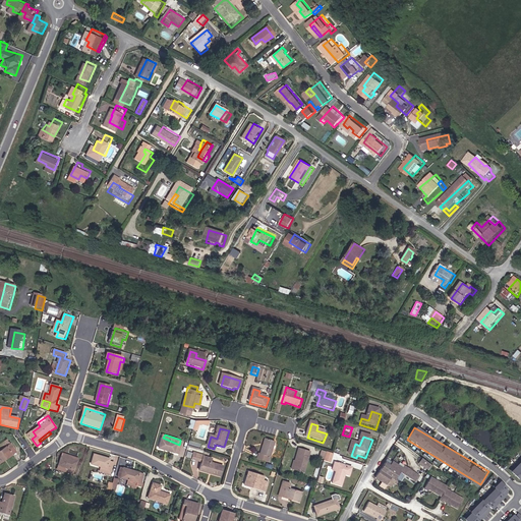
[(184,444),(180,442),(179,445),(163,438),(159,448),(175,454),(177,448),(182,450),(184,444)]
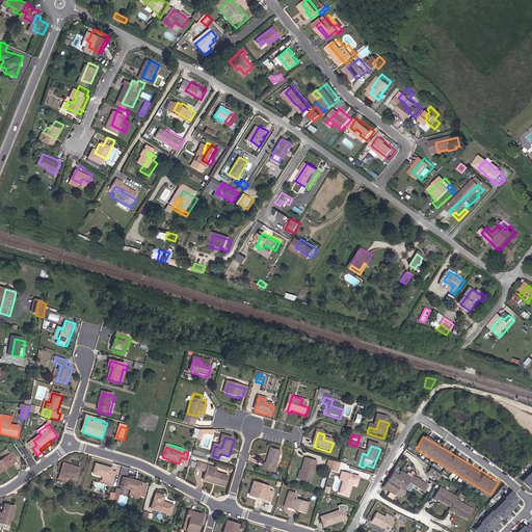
[(0,454),(0,459),(1,461),(11,454),(8,449),(0,454)]
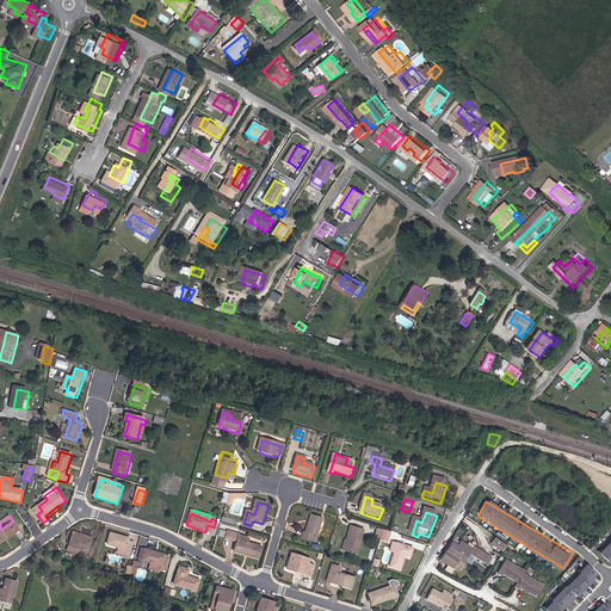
[(318,539),(319,539),(323,522),(312,518),(306,536),(304,535),(303,541),(315,544),(318,539)]
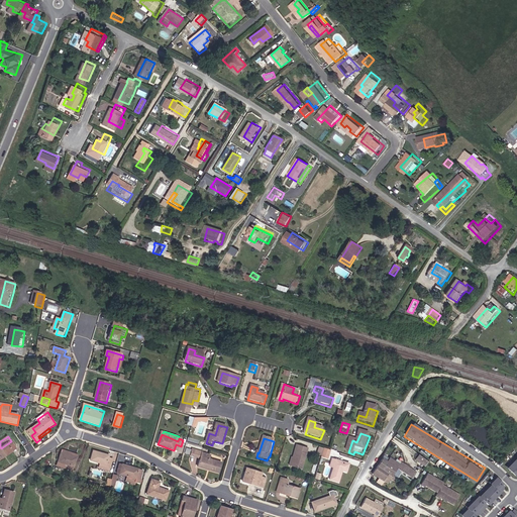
[(0,459),(13,451),(12,449),(15,446),(11,441),(1,448),(0,448),(0,459)]
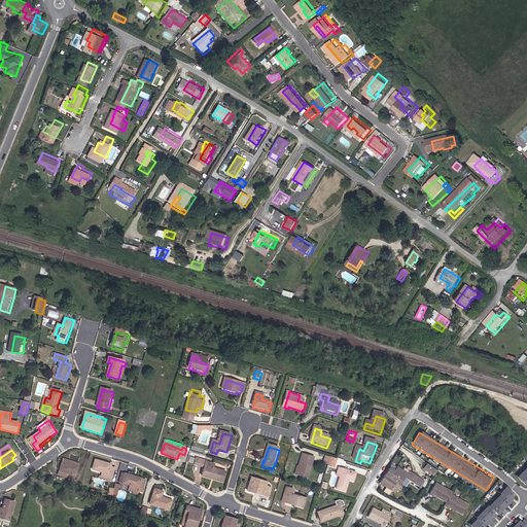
[(299,479),(309,482),(316,460),(305,456),(303,462),(304,462),(299,479)]
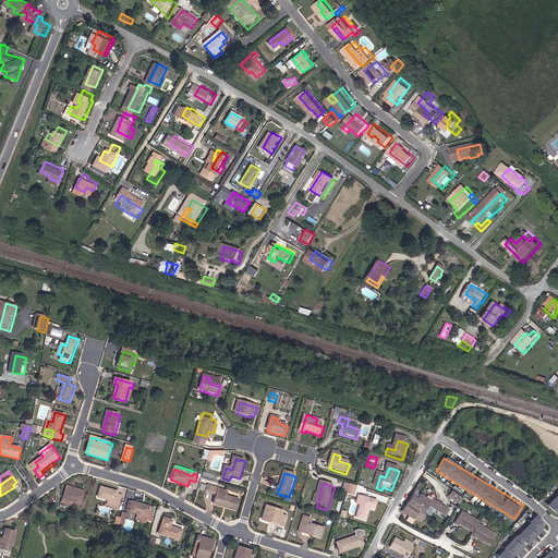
[(67,489),(83,496),(85,492),(68,486),(67,489)]
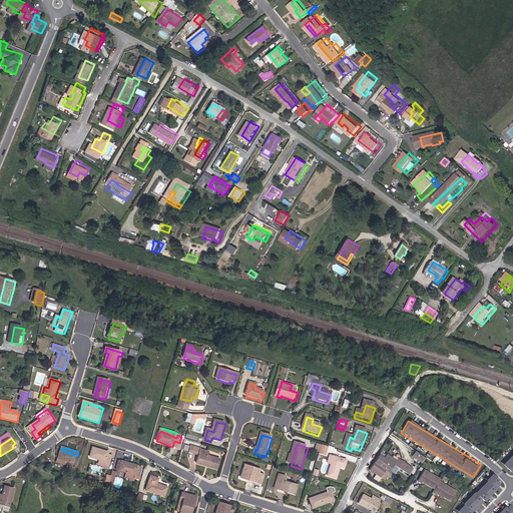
[(327,458),(330,450),(323,447),(320,456),(327,458)]
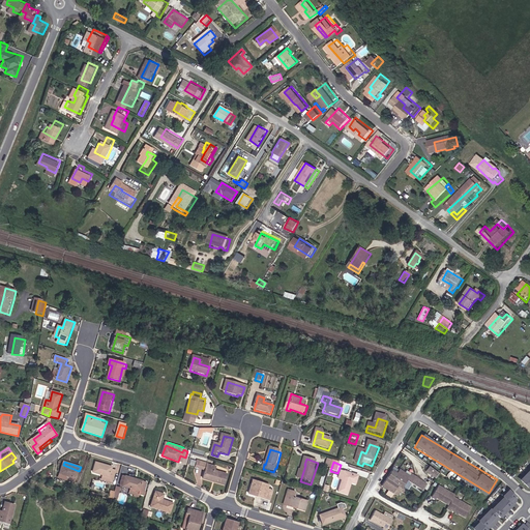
[(198,471),(205,473),(207,467),(207,466),(201,464),(198,471)]
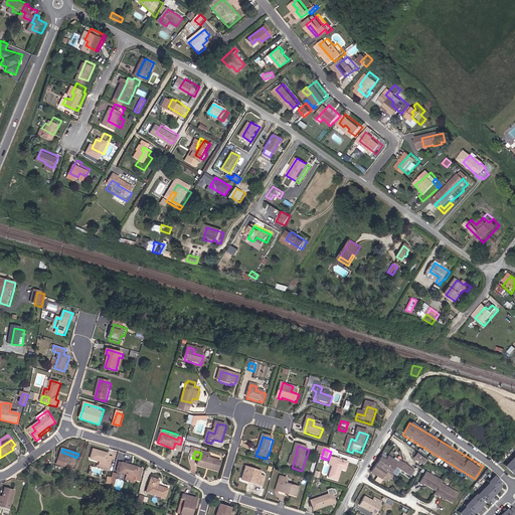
[(65,469),(72,471),(76,458),(61,452),(58,461),(66,464),(65,469)]
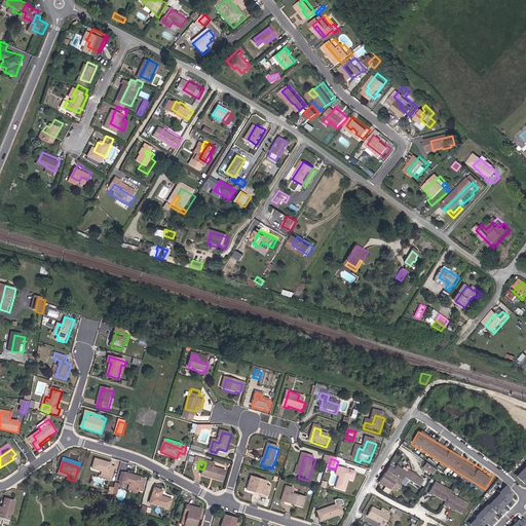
[(102,478),(112,481),(115,470),(111,467),(112,465),(96,461),(92,472),(103,474),(102,478)]
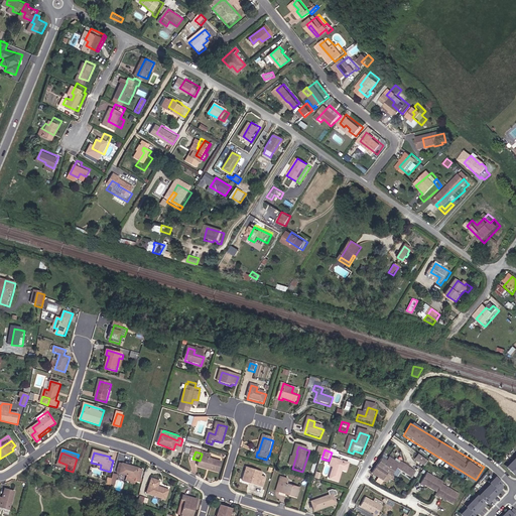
[(289,468),(292,469),(297,453),(296,453),(295,453),(293,460),(292,459),(289,468)]
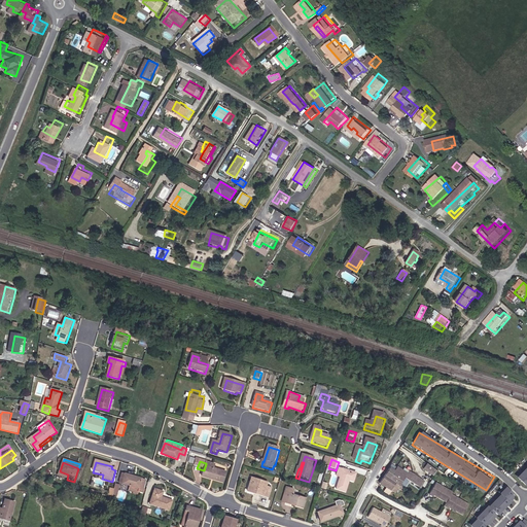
[(426,462),(423,468),(434,475),(437,468),(426,462)]
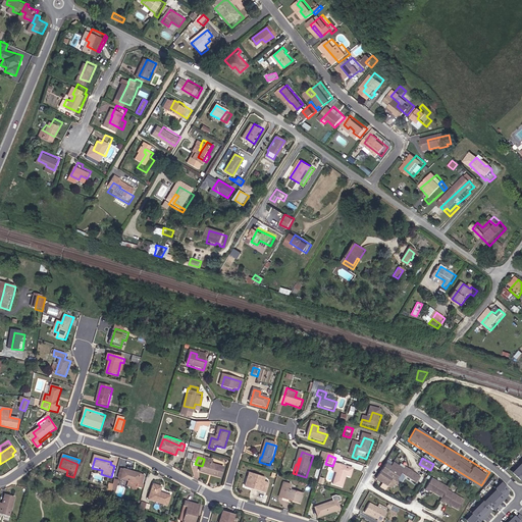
[(521,459),(511,471),(520,480),(521,477),(521,459)]
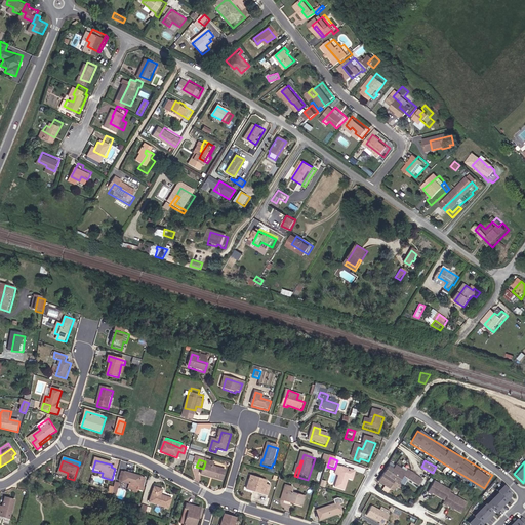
[(223,483),(226,473),(212,469),(213,466),(205,462),(203,469),(201,477),(209,479),(210,477),(213,478),(212,480),(223,483)]
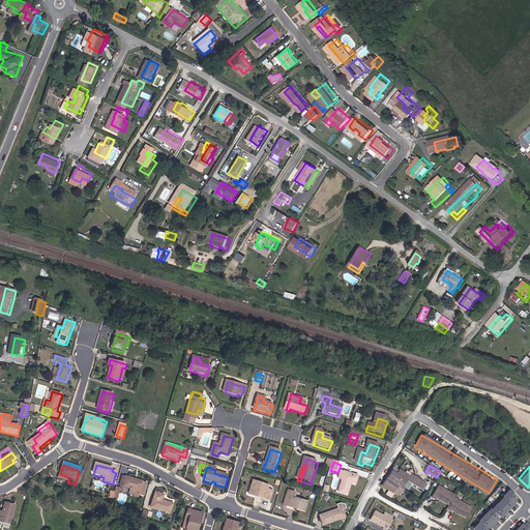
[(352,484),(356,487),(358,479),(342,473),(339,481),(342,482),(337,494),(347,497),(352,484)]
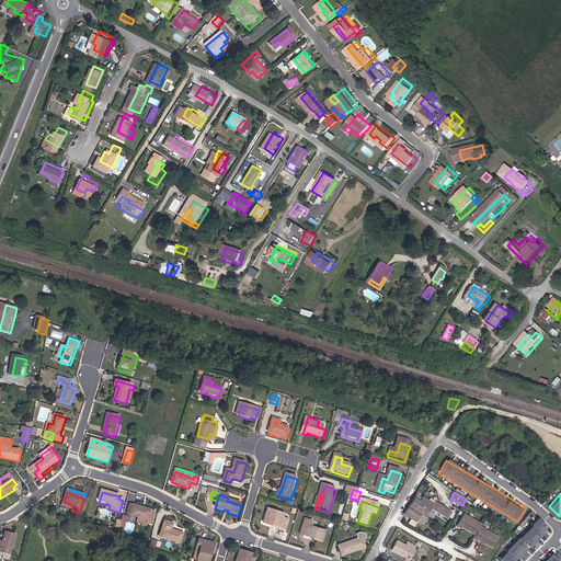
[(411,514),(427,524),(433,514),(436,510),(428,505),(425,502),(422,506),(418,503),(411,514)]
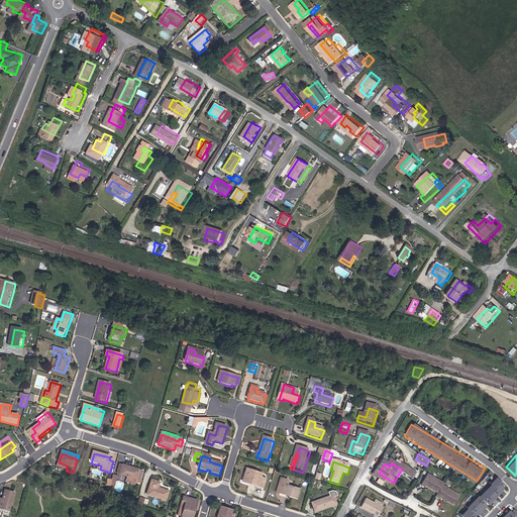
[(430,470),(420,462),(417,467),(427,475),(430,470)]
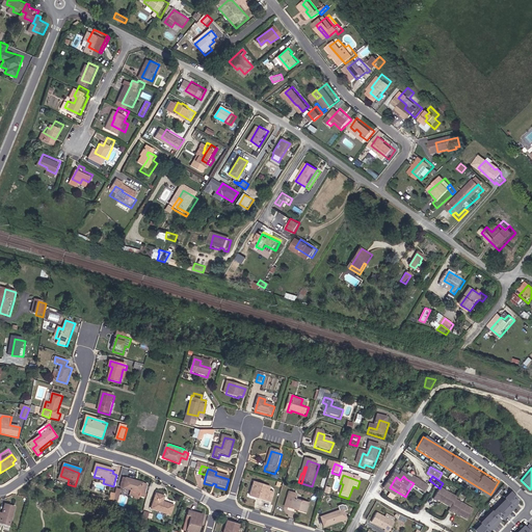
[(147,496),(144,496),(148,485),(124,478),(121,488),(131,491),(129,497),(135,499),(134,500),(139,501),(140,499),(145,500),(147,496)]
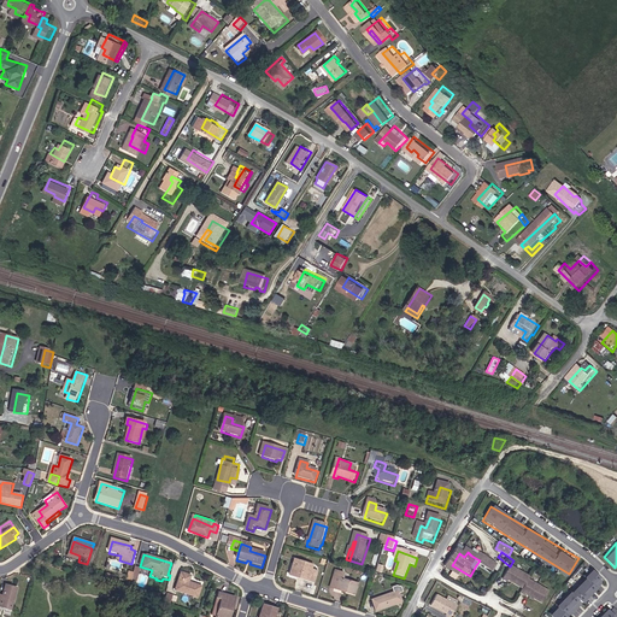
[(480,560),(476,565),(494,579),(500,571),(481,558),(480,560)]
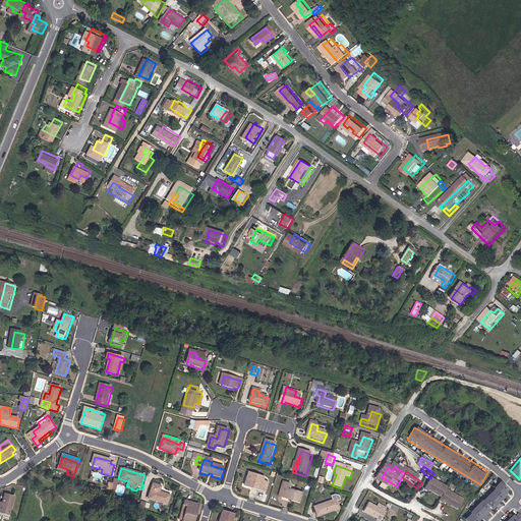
[(244,487),(267,495),(269,485),(264,483),(254,480),(255,476),(249,474),(244,487)]
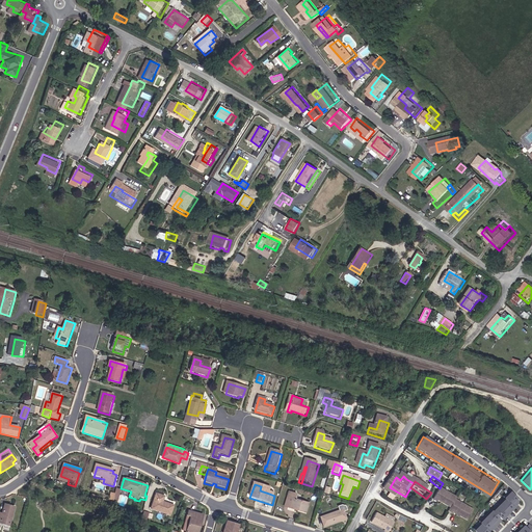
[(400,505),(405,497),(390,487),(384,496),(400,505)]
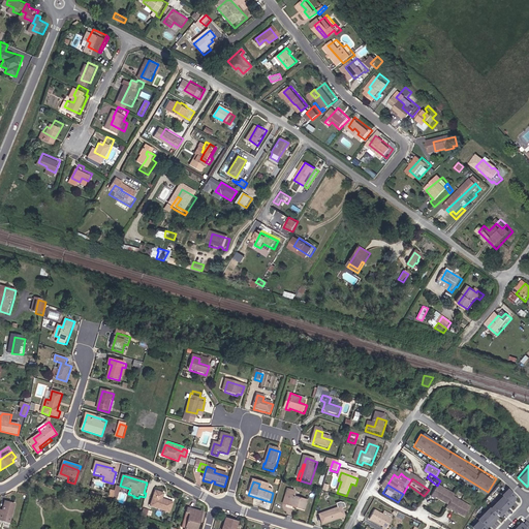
[(507,487),(471,526),(473,528),(487,528),(518,496),(507,487)]
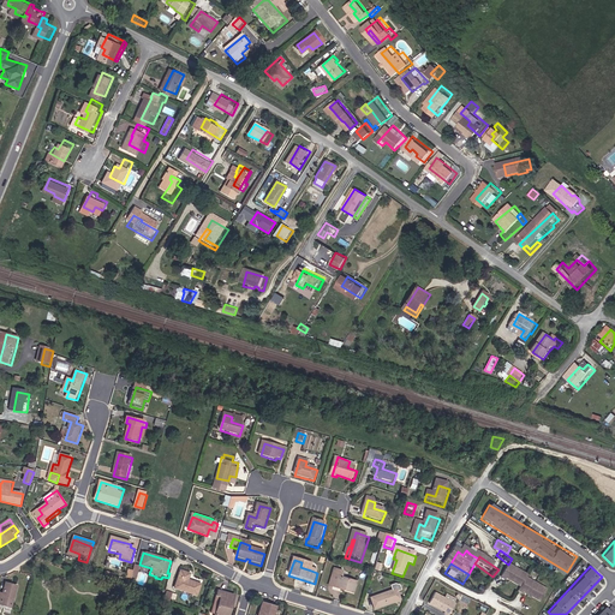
[(514,585),(523,590),(527,579),(529,578),(509,568),(502,581),(507,584),(508,581),(512,585),(513,583),(514,584),(514,585)]
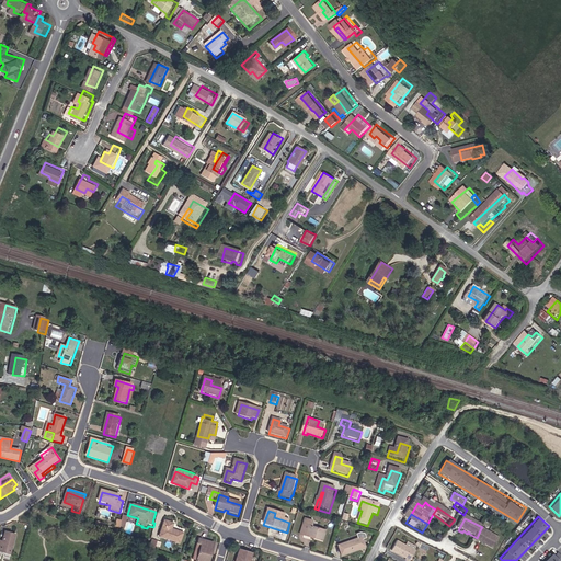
[(181,545),(184,535),(172,530),(174,525),(165,522),(160,538),(181,545)]
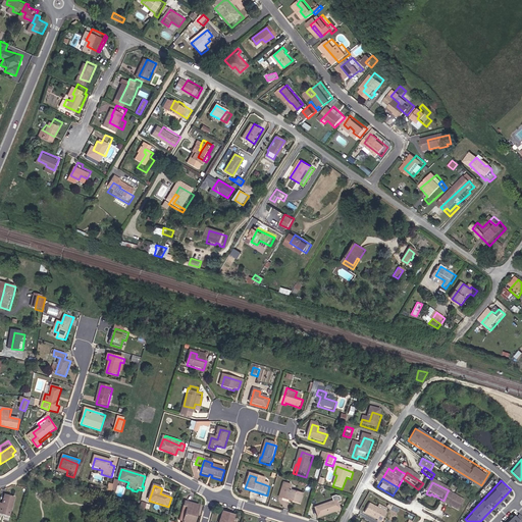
[(283,502),(300,507),(303,498),(290,493),(292,488),(283,486),(281,491),(286,493),(283,502)]
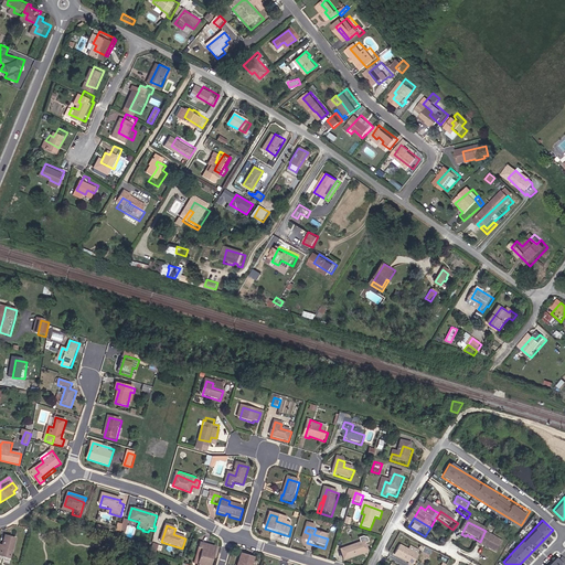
[(482,548),(497,556),(504,543),(484,532),(480,542),(477,547),(481,550),(482,548)]
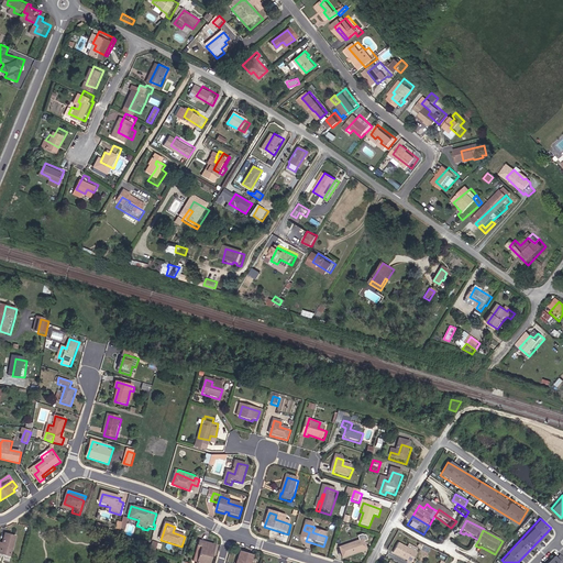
[(0,552),(9,554),(14,538),(3,534),(0,544),(0,543),(0,552)]
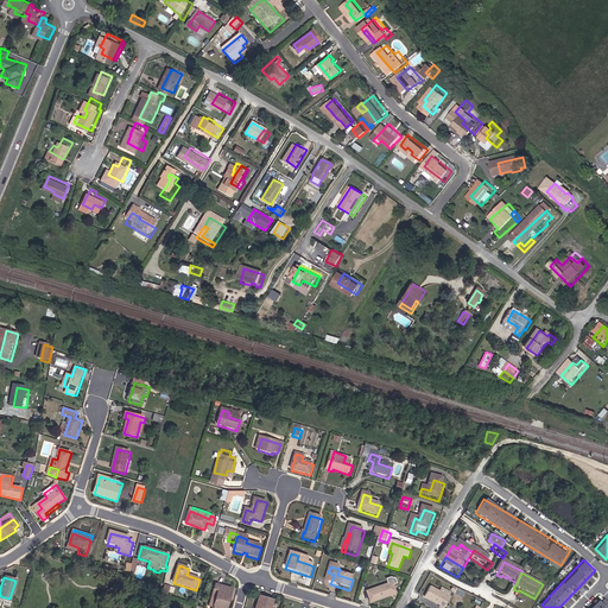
[(172,594),(175,587),(164,583),(163,591),(172,594)]
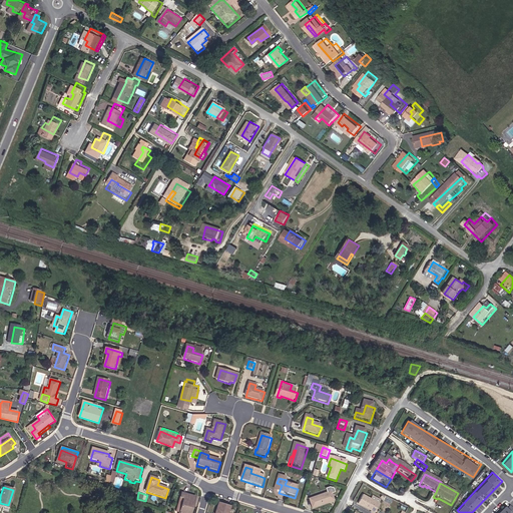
[(189,496),(182,494),(181,497),(180,497),(175,512),(177,512),(189,512),(192,506),(194,507),(195,502),(188,500),(189,496)]
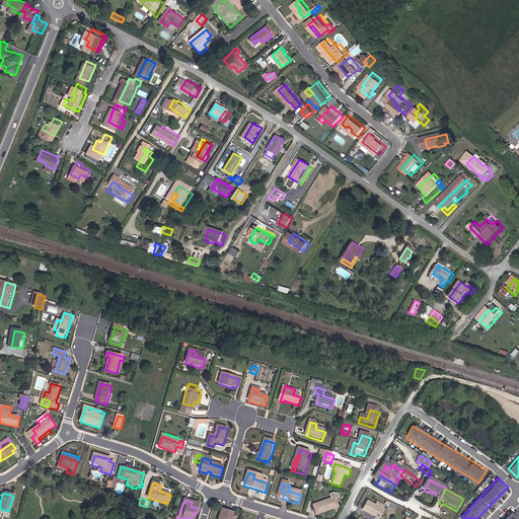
[(375,518),(379,518),(386,511),(385,511),(379,506),(370,500),(364,508),(369,512),(370,511),(371,512),(371,513),(376,517),(375,518)]
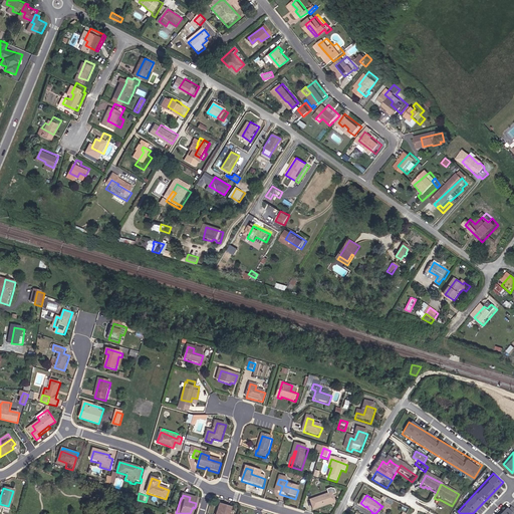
[(313,513),(335,506),(332,497),(310,504),(313,513)]
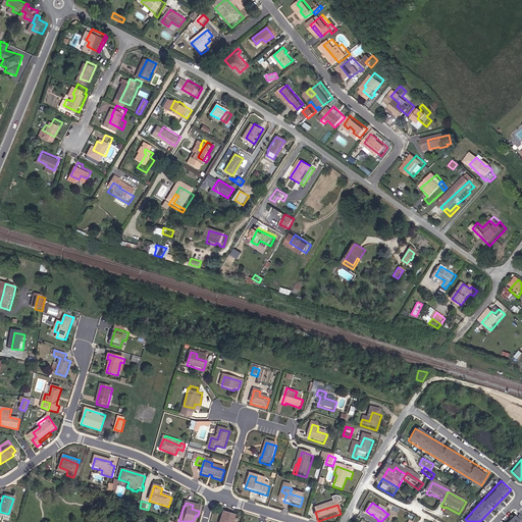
[(521,521),(521,515),(519,513),(516,516),(513,514),(506,521),(521,521)]
